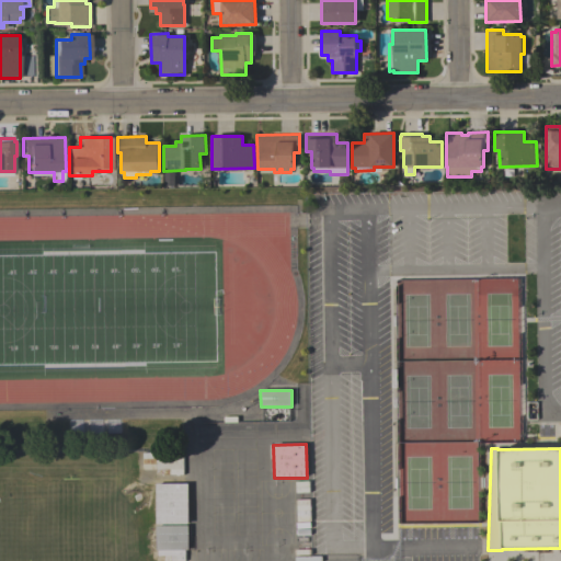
[(156,453),(141,454),(142,470),(156,470),(156,453)]
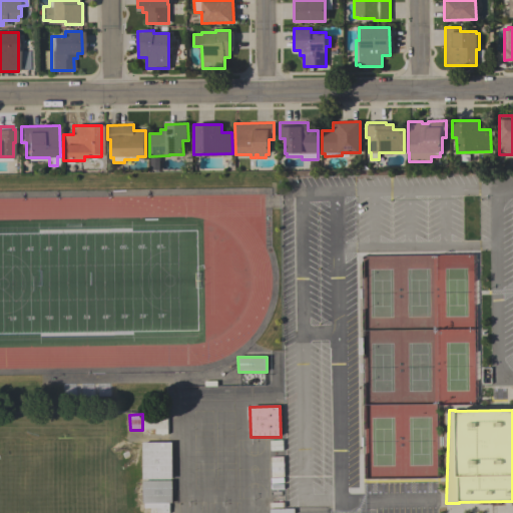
[(141,442),(171,441),(171,479),(142,479),(141,442)]
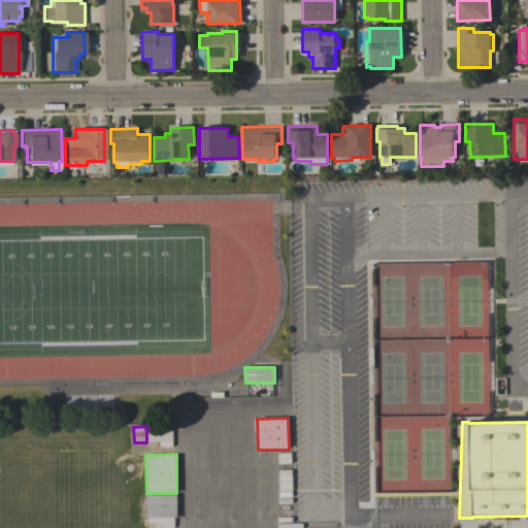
[(146,495),(176,495),(176,517),(174,517),(174,527),(161,527),(161,523),(147,523),(147,517),(146,517),(146,495)]
